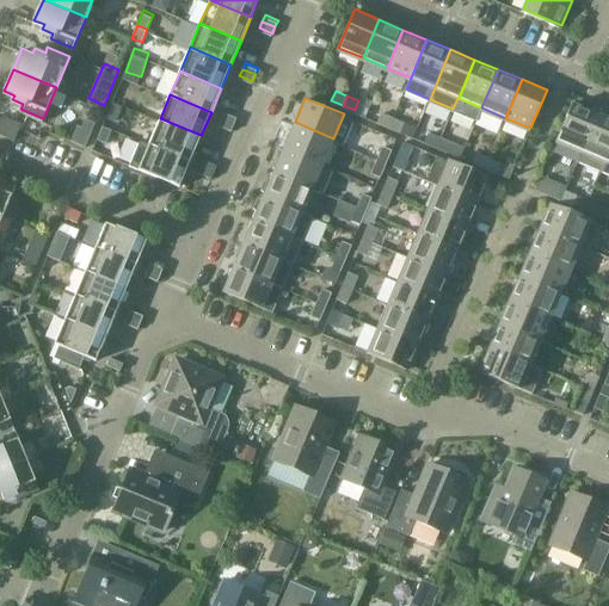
[(108,116),(117,119),(124,105),(114,100),(108,116)]
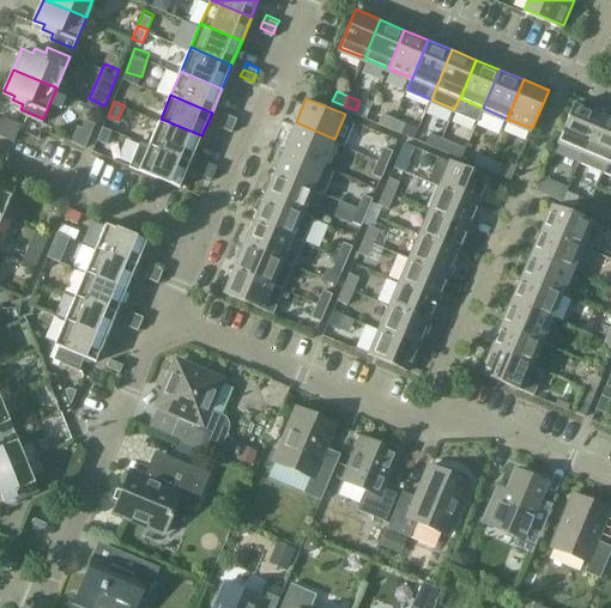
[(558,140),(584,150),(600,111),(575,101),(558,140)]
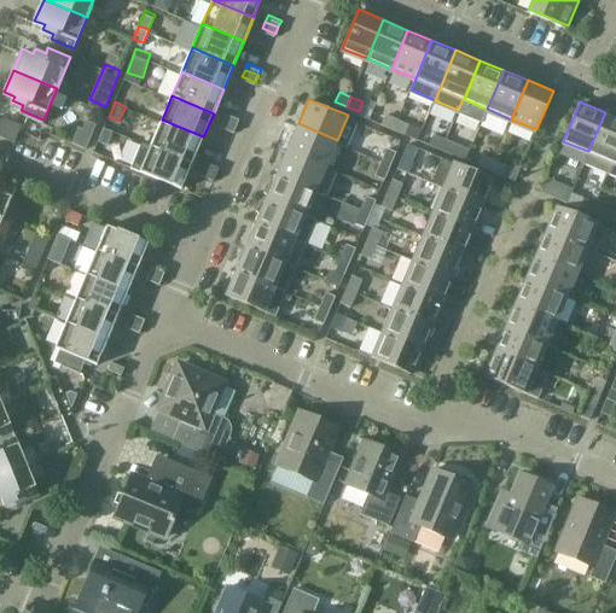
[(86,111),(75,135),(89,142),(102,118),(86,111)]
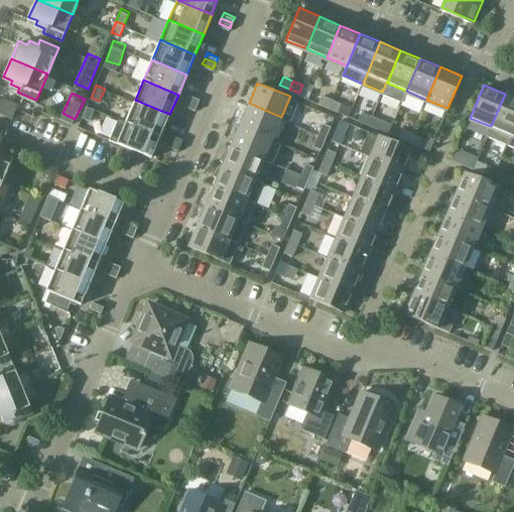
[(187,99),(199,103),(201,98),(189,93),(187,99)]
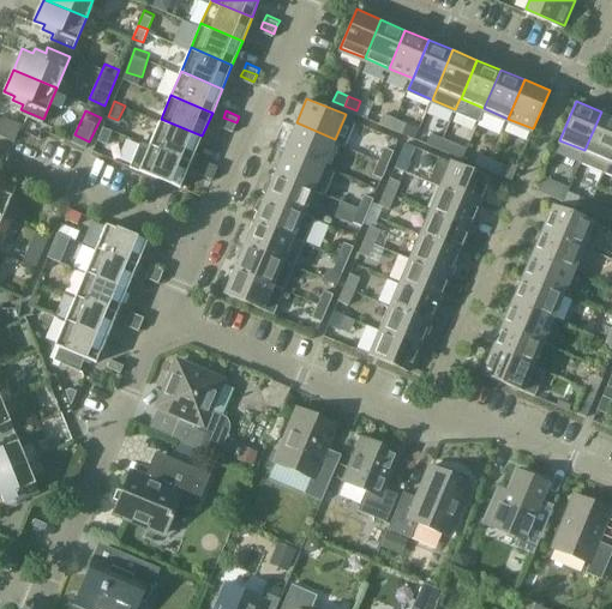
[(23,121),(1,112),(0,114),(0,132),(16,139),(23,121)]
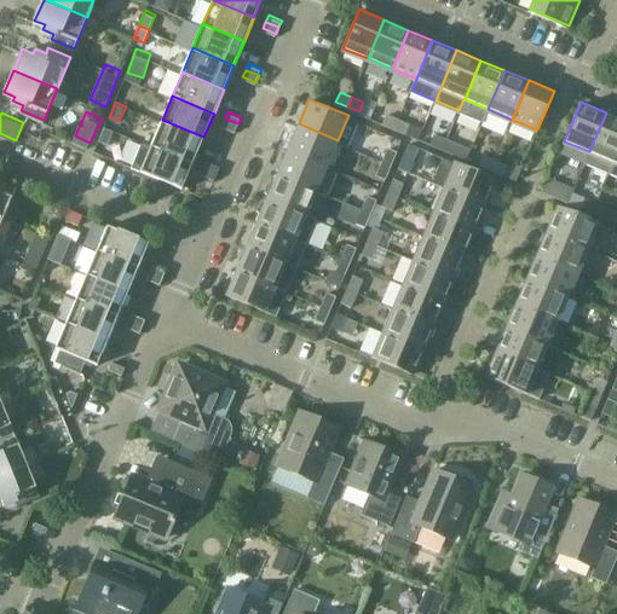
[(384,122),(396,127),(399,117),(387,113),(384,122)]
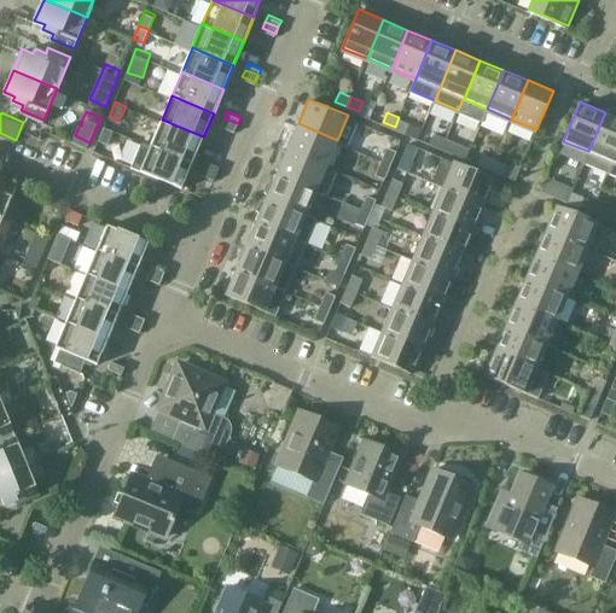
[(588,151),(612,162),(615,155),(615,117),(605,112),(588,151)]
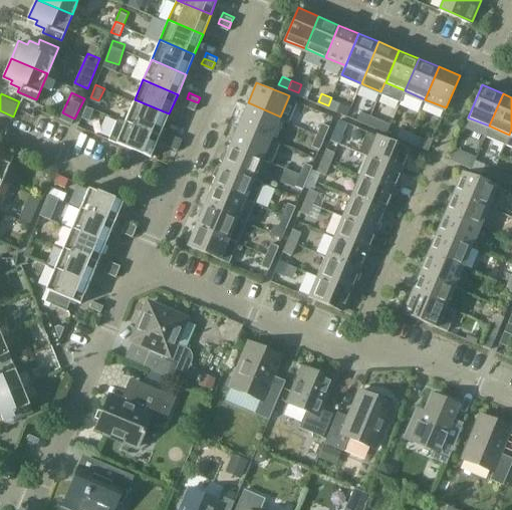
[(328,105),(338,109),(341,101),(331,97),(328,105)]
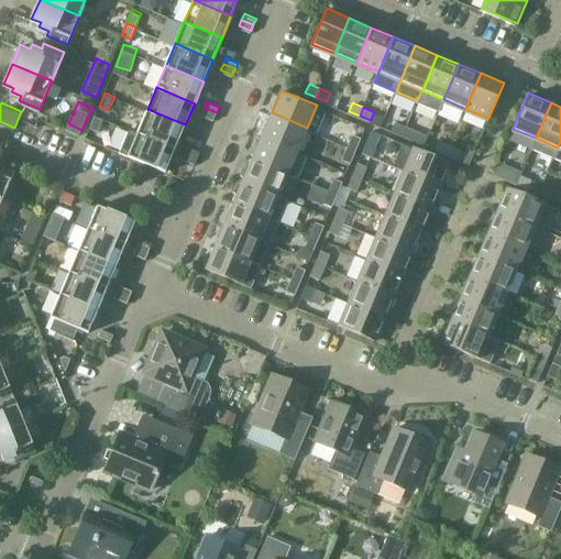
[(217,112),(205,108),(201,113),(215,119),(217,112)]
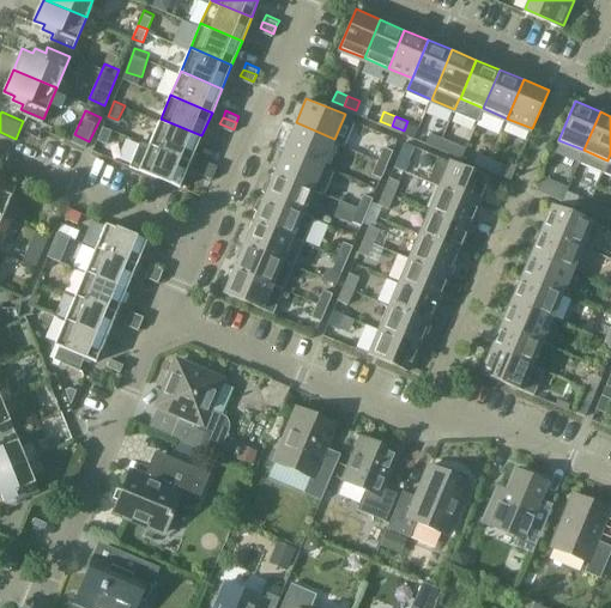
[(192,159),(201,135),(161,119),(151,143),(192,159)]
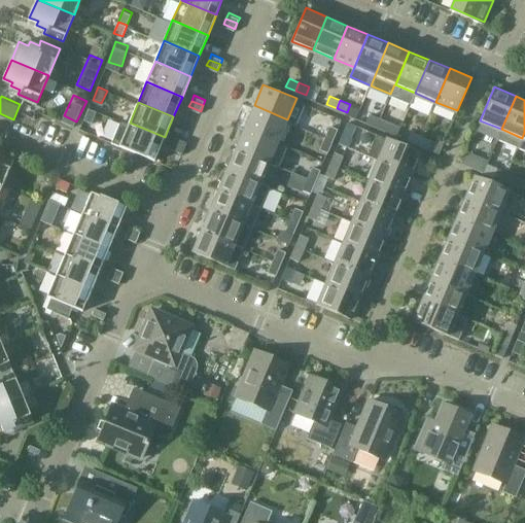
[(279,140),(287,119),(254,105),(245,126),(279,140)]
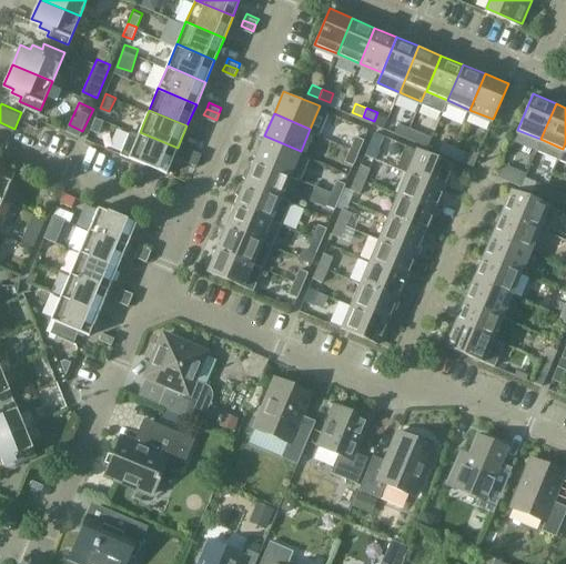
[(396,131),(407,136),(411,127),(400,122),(396,131)]
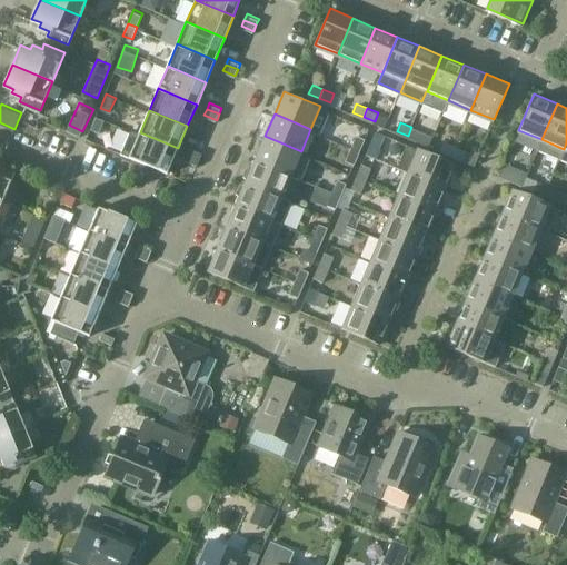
[(408,136),(418,140),(429,145),(433,136),(411,127),(408,136)]
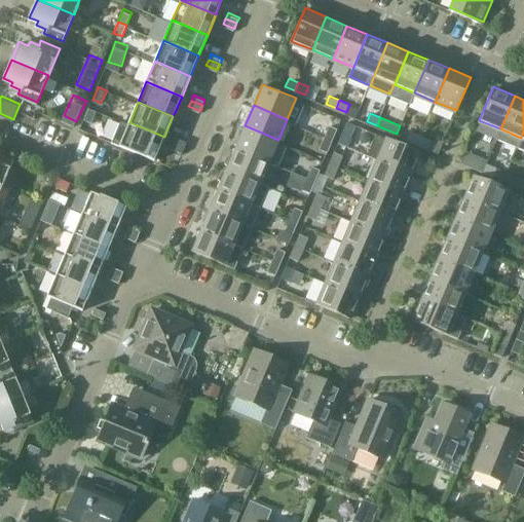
[(351,136),(357,123),(348,120),(343,132),(351,136)]
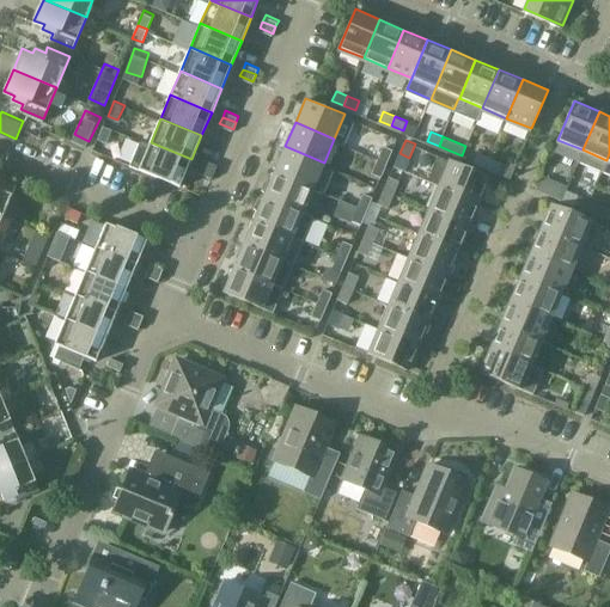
[(181,184),(191,159),(151,142),(140,166),(181,184)]
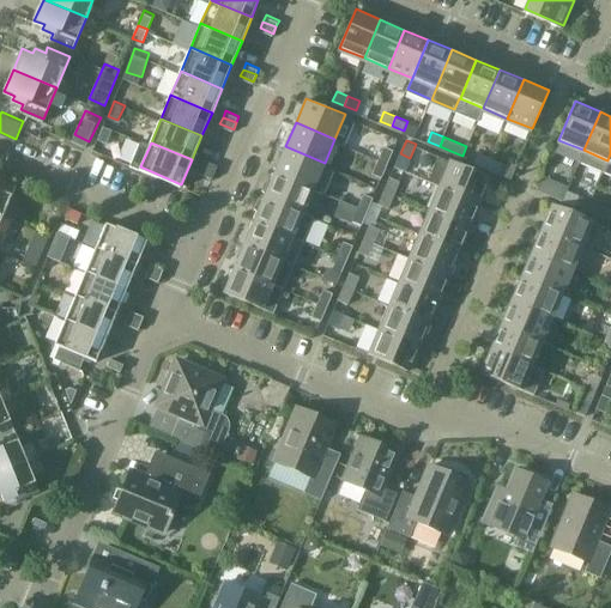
[(386,144),(380,158),(388,162),(394,149),(386,144)]
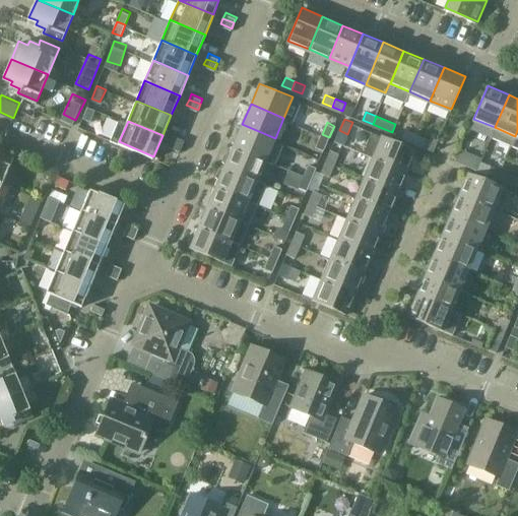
[(275,138),(242,124),(234,144),(266,158),(275,163),(284,141),(275,138)]
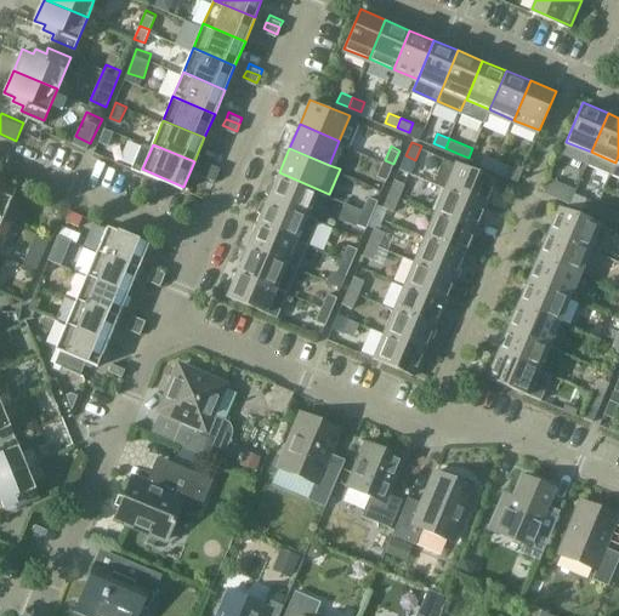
[(493,169),(498,158),(486,153),(482,163),(493,169)]
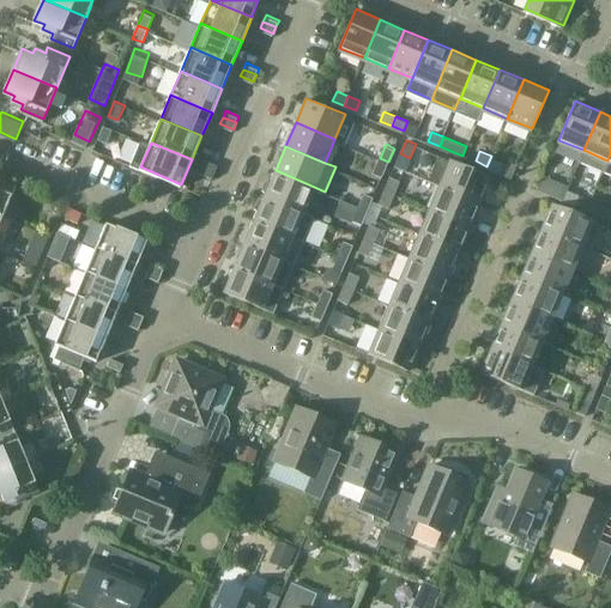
[(491,176),(451,158),(440,154),(430,178),(441,183),(482,200),(491,176)]
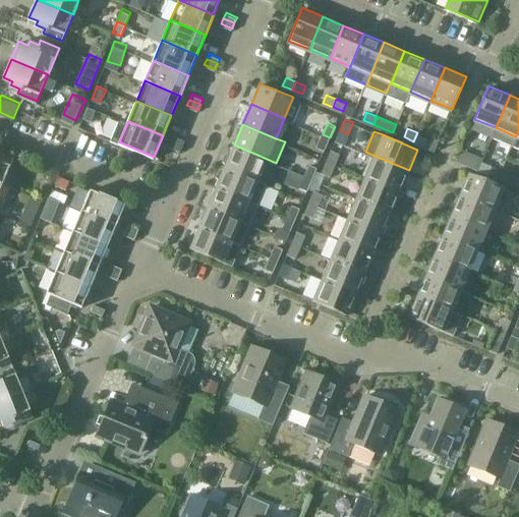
[(413,141),(436,150),(441,136),(433,133),(431,138),(427,137),(417,132),(413,141)]
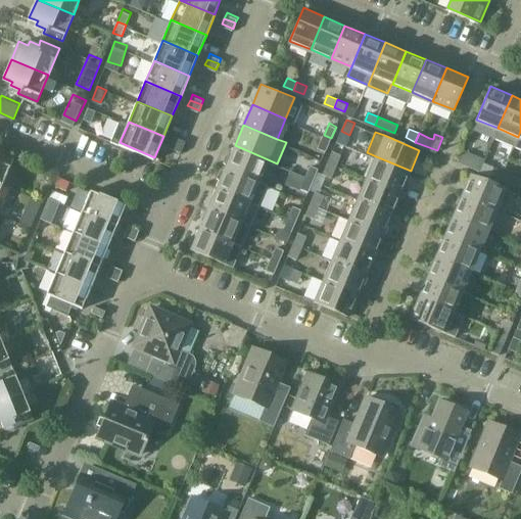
[(173,140),(184,145),(186,139),(175,135),(173,140)]
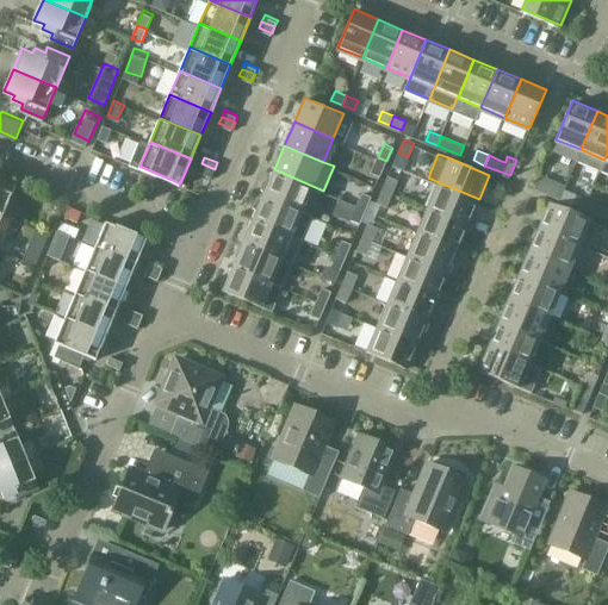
[(372,170),(380,174),(386,161),(378,157),(372,170)]
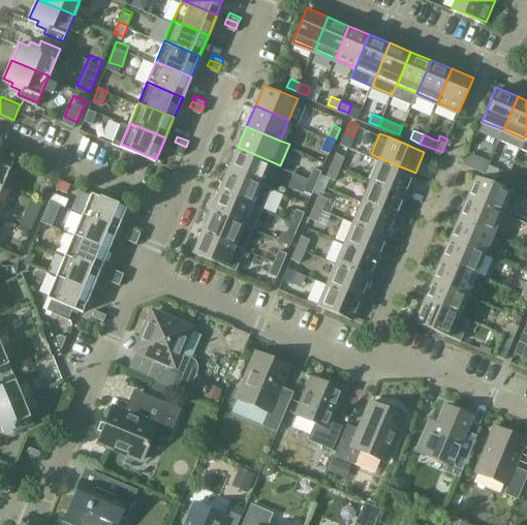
[(173,148),(184,152),(186,147),(175,142),(173,148)]
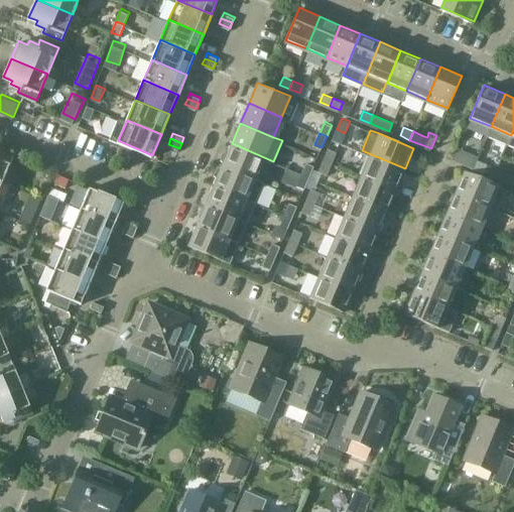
[(264,157),(232,143),(229,150),(225,150),(221,158),(225,161),(224,163),(256,177),(264,157)]
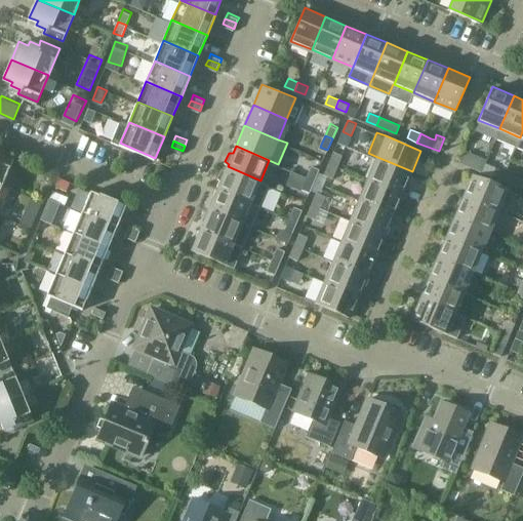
[(0,182),(3,184),(14,157),(0,150),(0,182)]
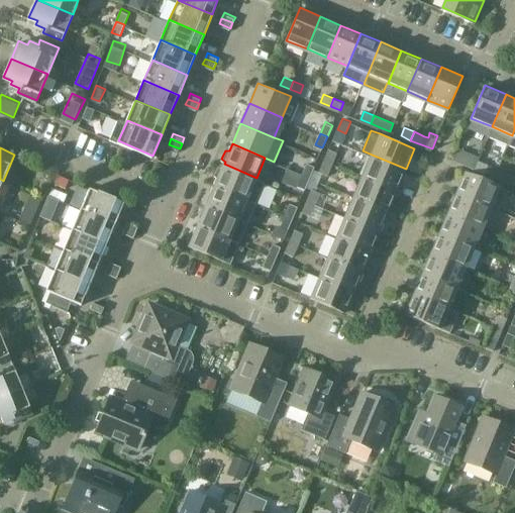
[(329,147),(324,159),(333,162),(337,150),(329,147)]
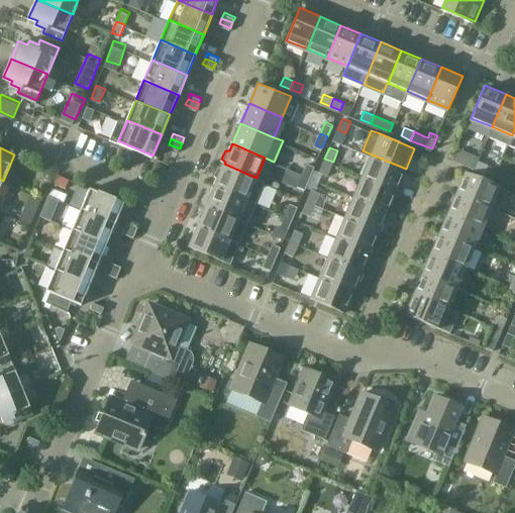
[(476,168),(479,159),(481,156),(471,151),(466,163),(476,168)]
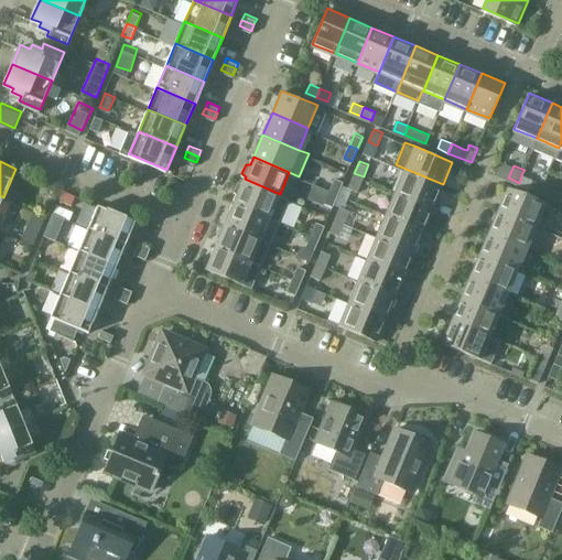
[(406,169),(396,191),(433,206),(443,184),(406,169)]
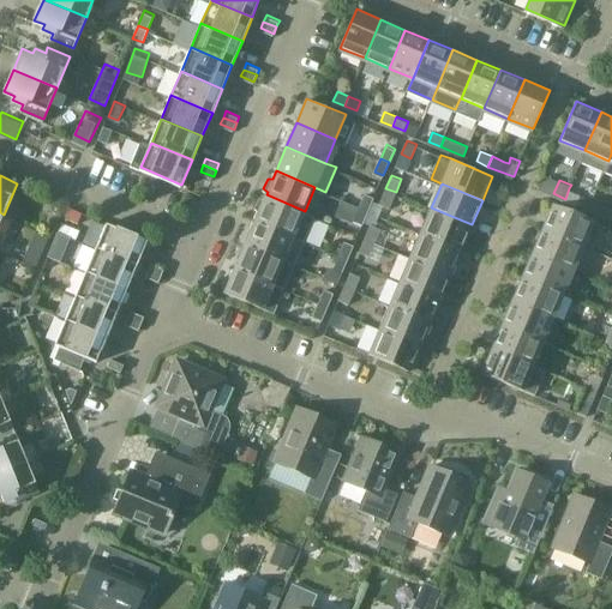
[(390,206),(396,192),(385,188),(381,203),(390,206)]
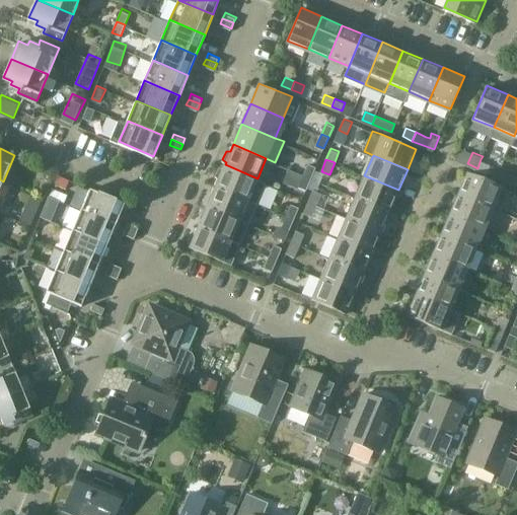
[(477,168),(488,172),(491,164),(481,159),(477,168)]
